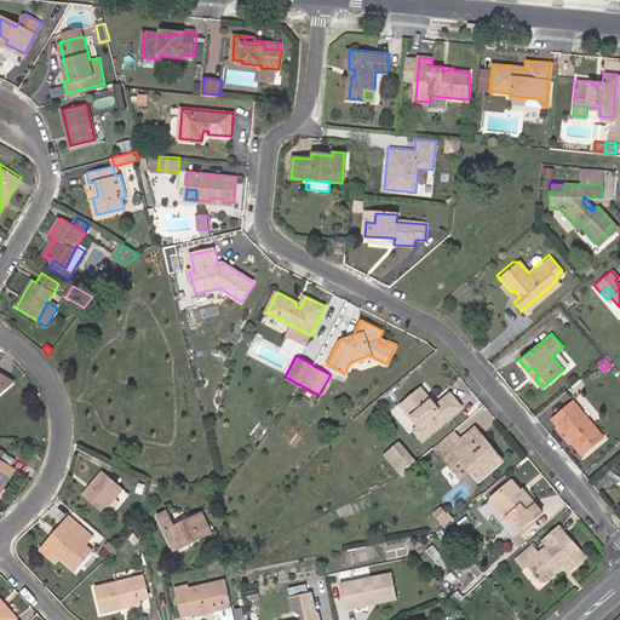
[(532,367),(528,371),(535,379),(539,375),(532,367)]
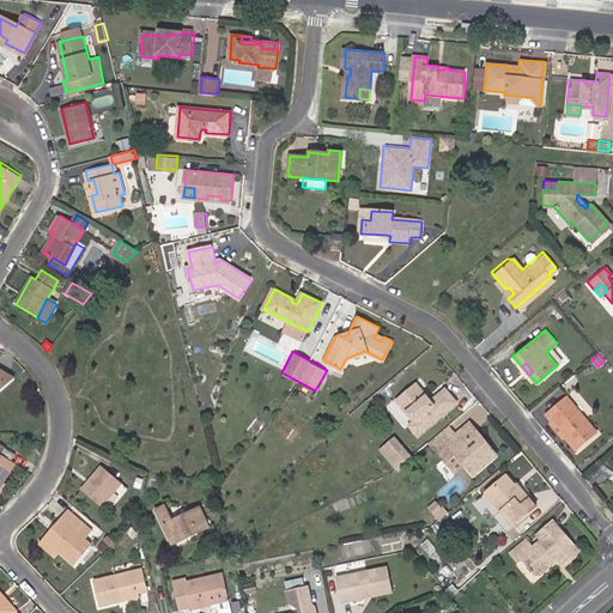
[(0,390),(13,380),(0,371),(0,390)]
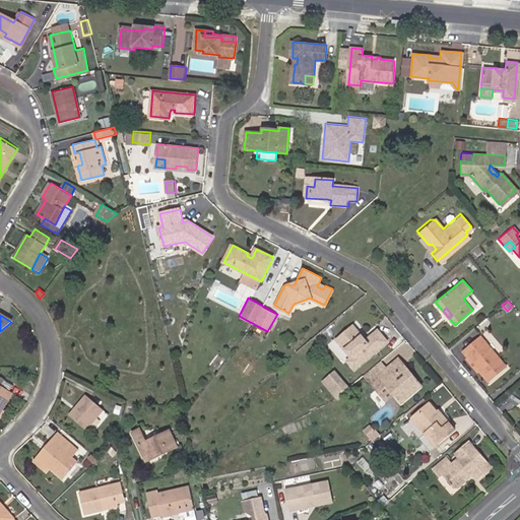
[(378,329),(366,339),(364,341),(360,336),(362,334),(352,324),(336,338),(352,358),(348,361),(354,369),(387,340),(378,329)]
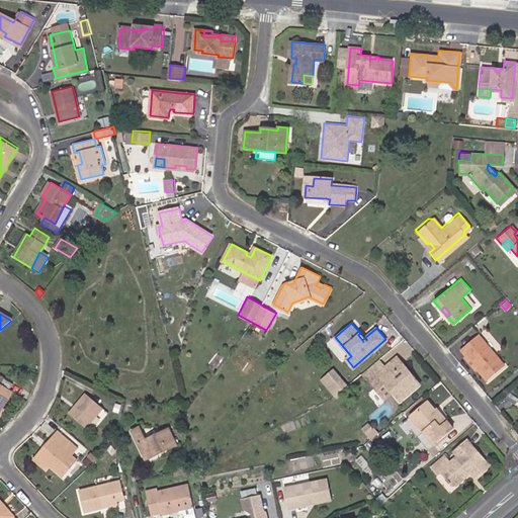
[(465,354),(478,368),(487,379),(503,365),(477,333),(460,348),(465,354)]
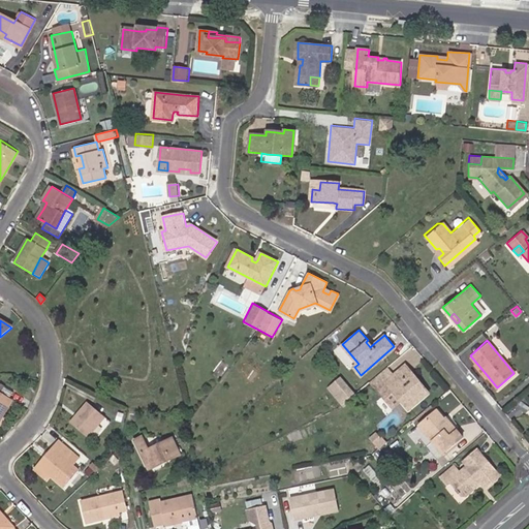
[(486,377),(488,376),(475,362),(473,364),(486,377)]
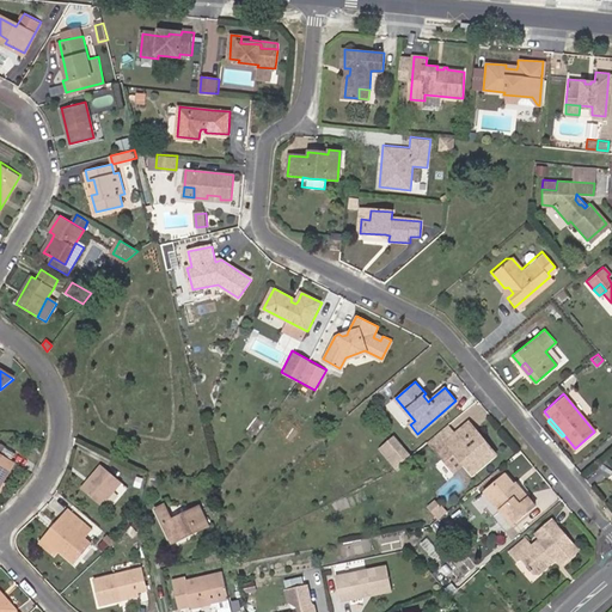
[(446,441),(450,446),(458,440),(453,435),(457,433),(447,422),(428,439),(438,450),(446,441)]
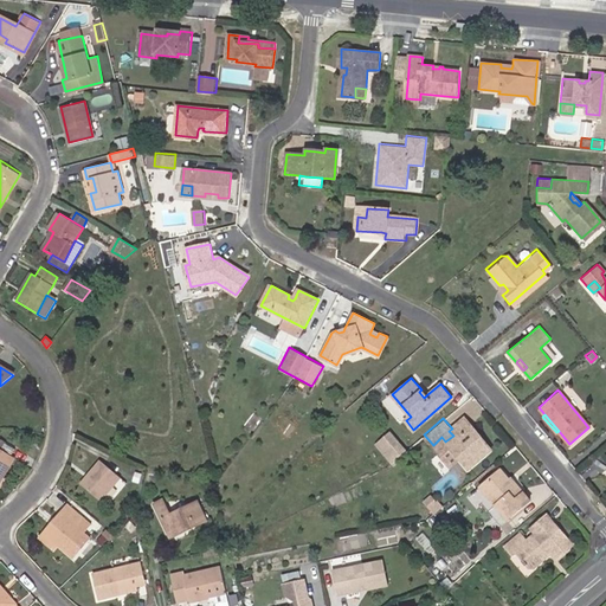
[(453,436),(445,442),(442,437),(433,445),(439,453),(449,445),(461,458),(468,468),(488,450),(468,426),(471,425),(464,418),(452,429),(449,431),(453,436)]
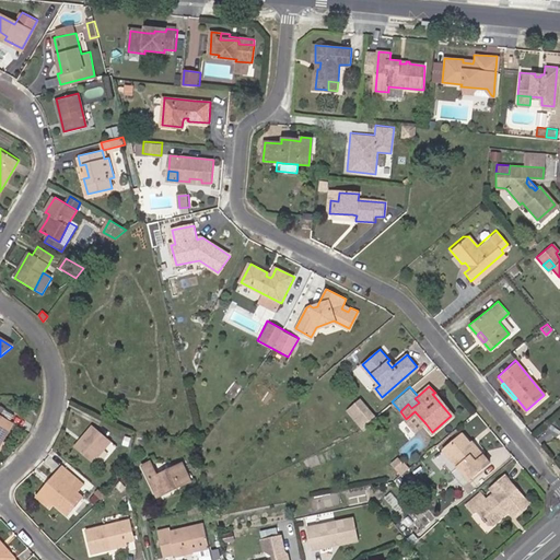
[(360,397),(346,409),(359,423),(373,412),(360,397)]
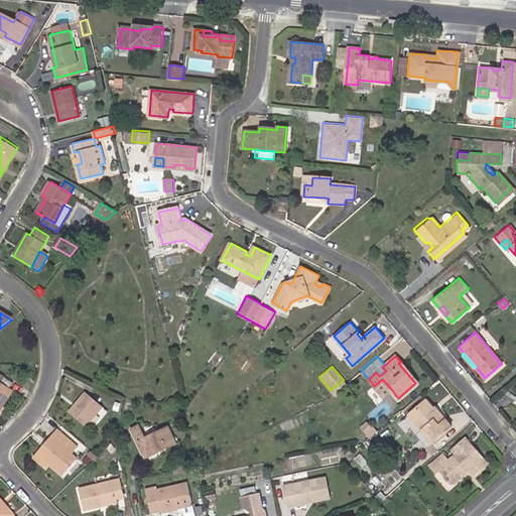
[(384,397),(392,390),(382,379),(374,386),(384,397)]
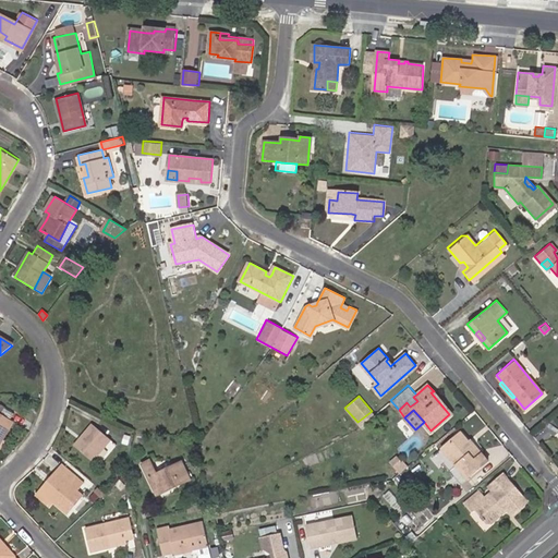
[(0,444),(12,422),(0,414),(0,444)]
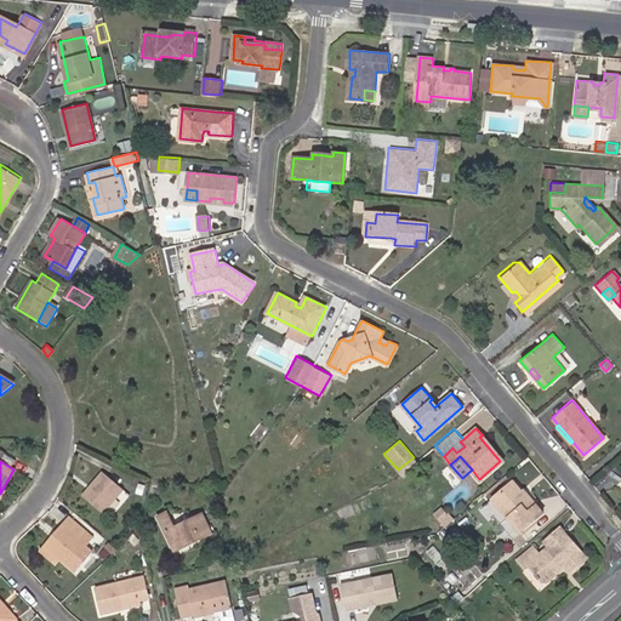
[(103,472),(83,495),(102,511),(123,489),(103,472)]
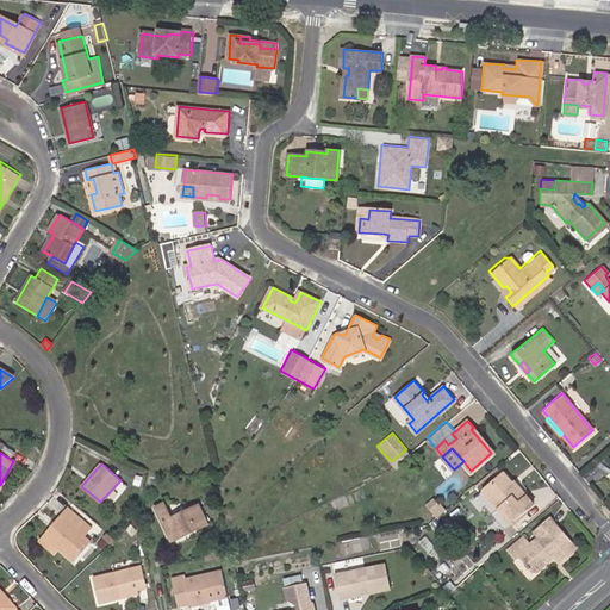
[(515,485),(511,480),(503,471),(483,490),(511,523),(534,504),(520,486),(515,490),(512,487),(515,485)]
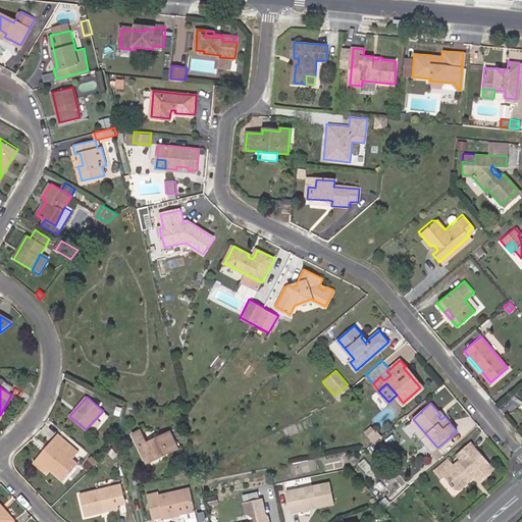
[(371,428),(366,431),(374,439),(379,435),(377,432),(376,433),(371,428)]
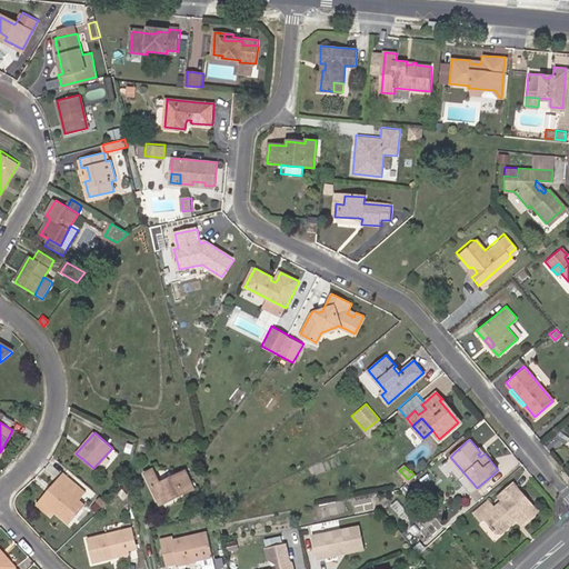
[(187,472),(160,483),(155,470),(148,473),(162,503),(195,489),(187,472)]
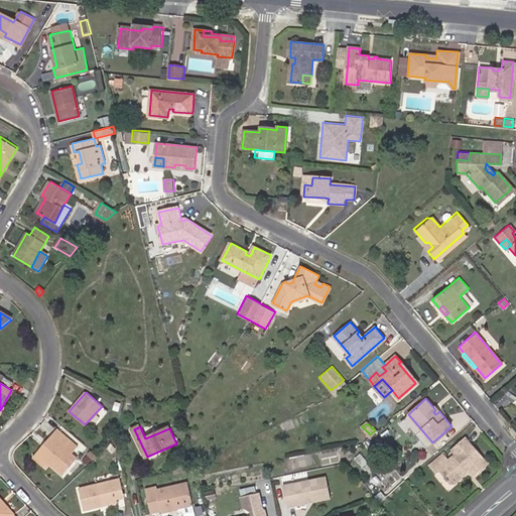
[(37,453),(49,463),(63,475),(77,459),(72,454),(79,446),(71,440),(57,429),(37,453)]
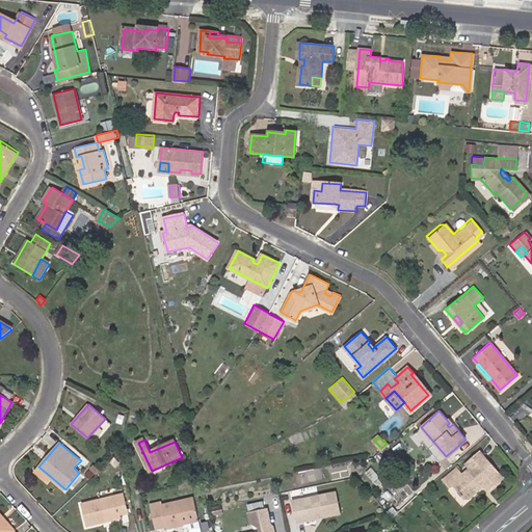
[(481,483),(483,485),(487,489),(502,477),(480,451),(466,462),(470,468),(460,476),(455,470),(444,479),(449,486),(452,483),(458,490),(457,493),(461,497),(462,496),(464,497),(469,497),(480,487),(479,485),(481,483)]
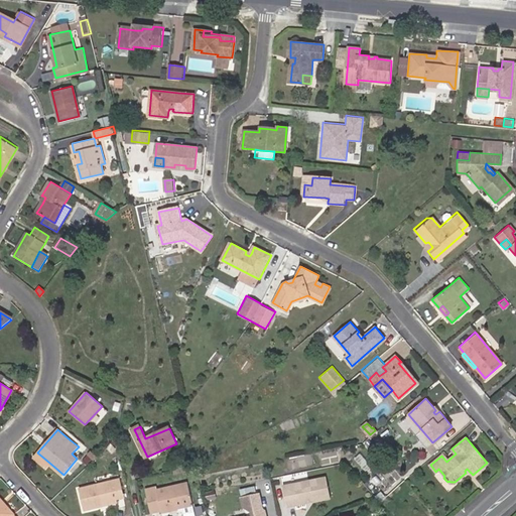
[(112,445),(107,450),(112,456),(117,450),(112,445)]
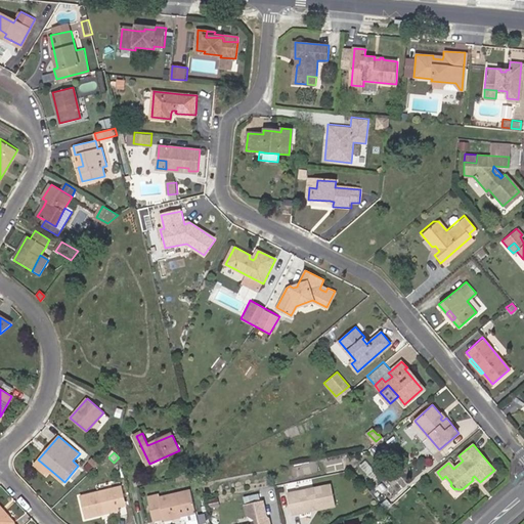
[(46,474),(50,470),(38,460),(35,464),(46,474)]
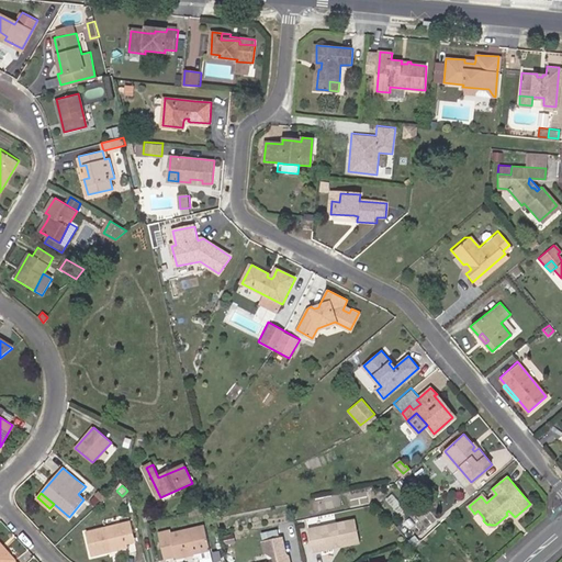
[(357,519),(310,529),(314,551),(361,541),(357,519)]
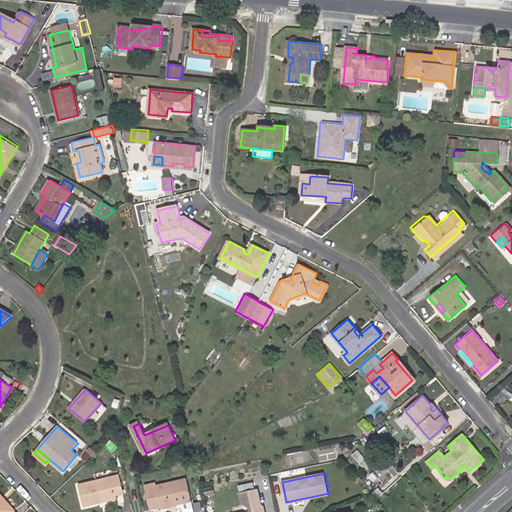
[(119,478),(79,487),(83,508),(116,500),(115,497),(123,495),(119,478)]
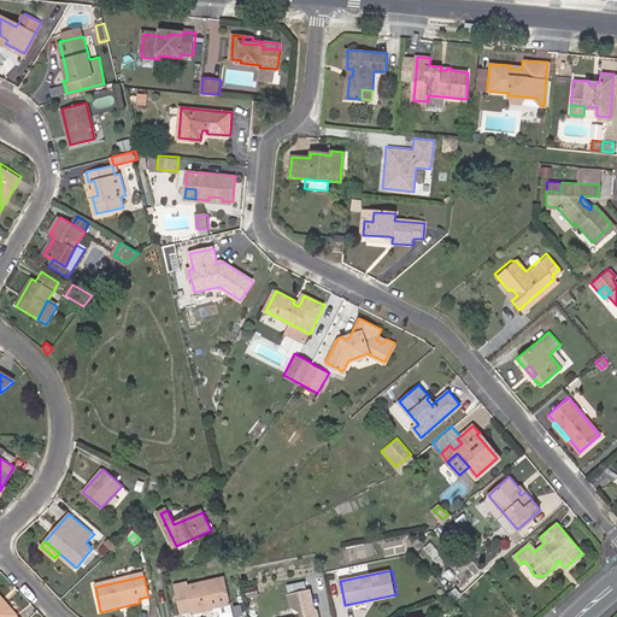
[(212,606),(229,601),(223,577),(187,585),(187,583),(174,586),(181,615),(193,611),(194,613),(203,611),(210,610),(212,609),(213,609),(212,606)]
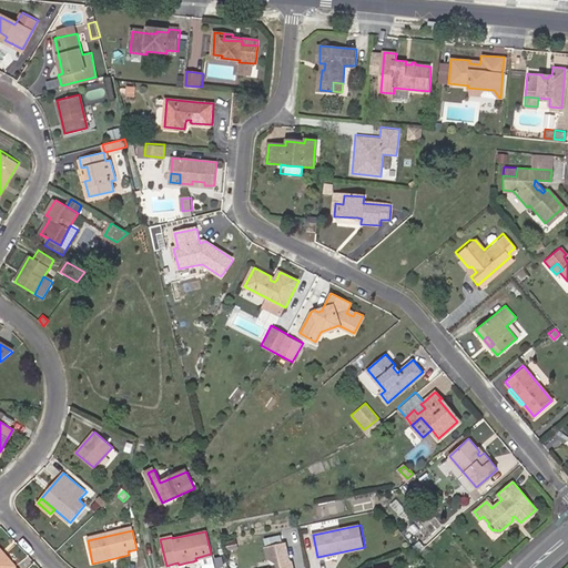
[(285,541),(267,545),(270,556),(276,560),(277,565),(265,567),(294,567),(292,559),(290,557),(285,541)]
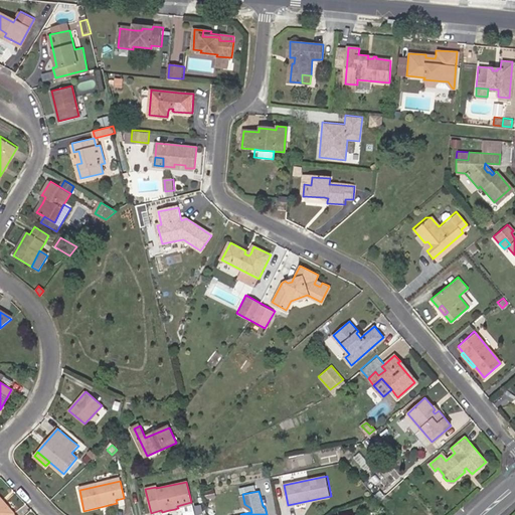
[(13,514),(0,500),(0,514),(13,514)]
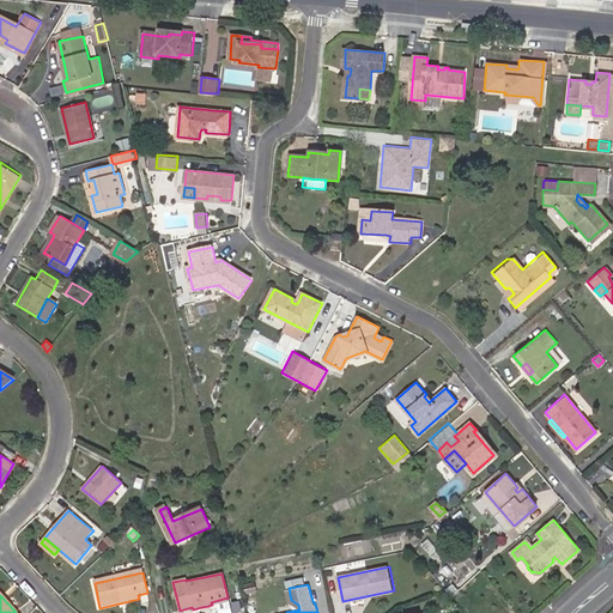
[(230,612),(229,601),(228,598),(211,602),(212,605),(211,605),(211,608),(217,607),(217,612),(230,612)]
